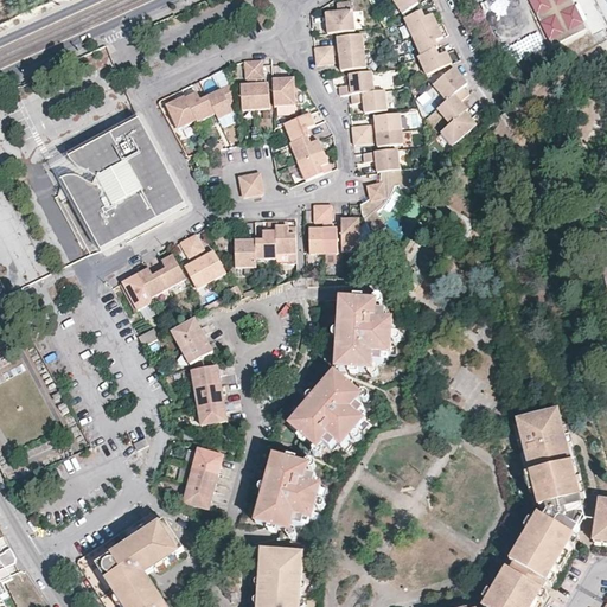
[(391,0),(401,13),(416,4),(414,0),(391,0)]
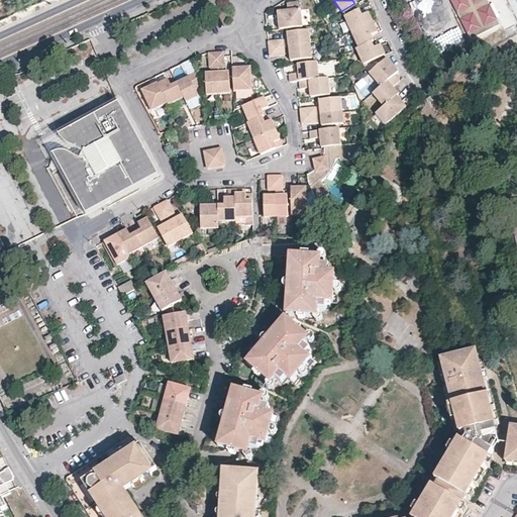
[(503,24),(490,0),(449,0),(470,40),(503,24)]
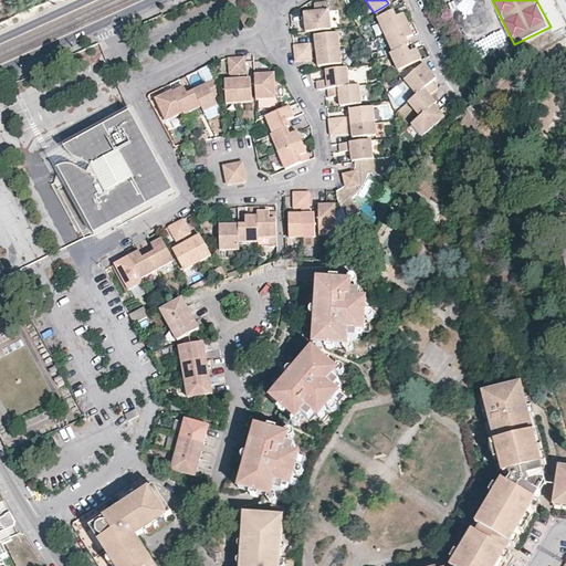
[(326,10),(325,1),(313,3),(314,11),(303,12),(304,21),(305,31),(331,29),(328,9),(326,10)]
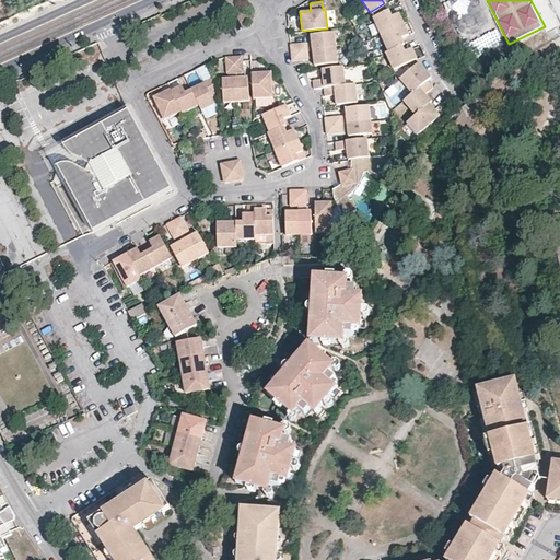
[(378,34),(401,23),(399,16),(397,12),(389,15),(387,10),(371,16),(378,34)]
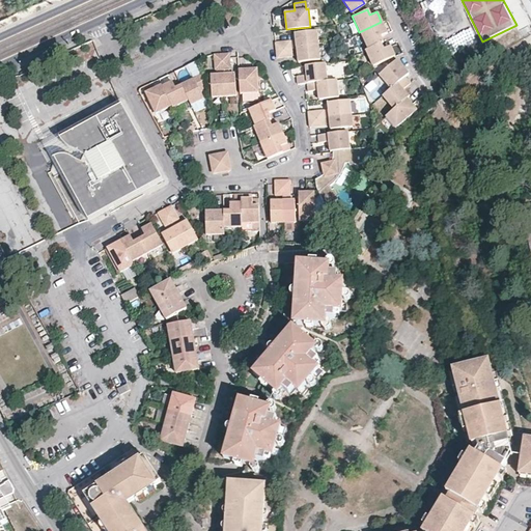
[(383,27),(381,22),(359,32),(366,48),(380,43),(382,42),(379,34),(386,31),(383,27)]
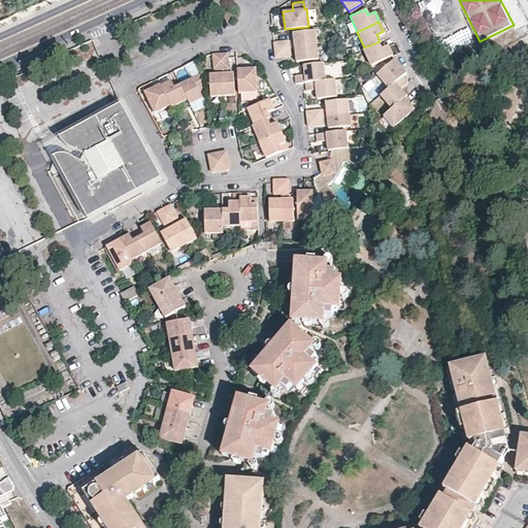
[(295,46),(317,43),(315,30),(293,32),(294,36),(295,46)]
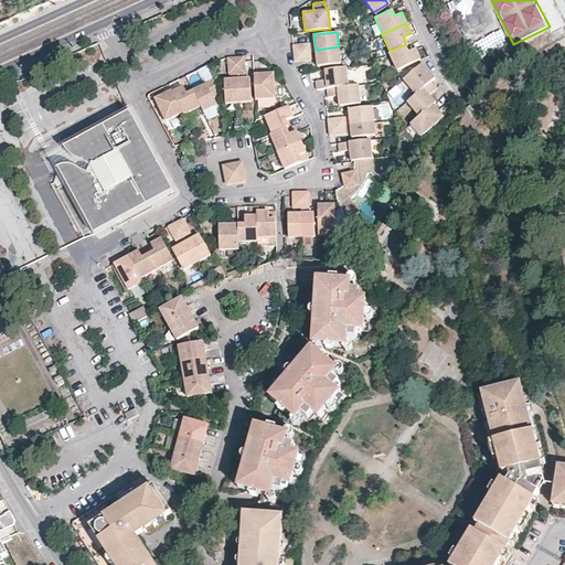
[(309,42),(291,43),(292,52),(309,50),(309,42)]
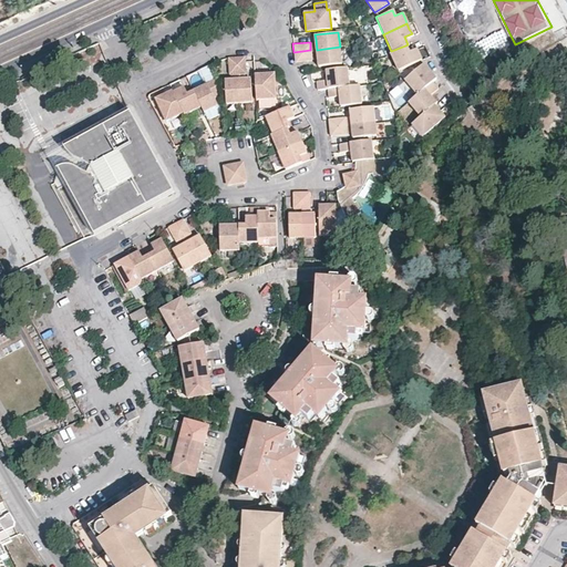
[(408,51),(405,45),(391,51),(389,52),(397,70),(421,59),(418,52),(415,48),(408,51)]
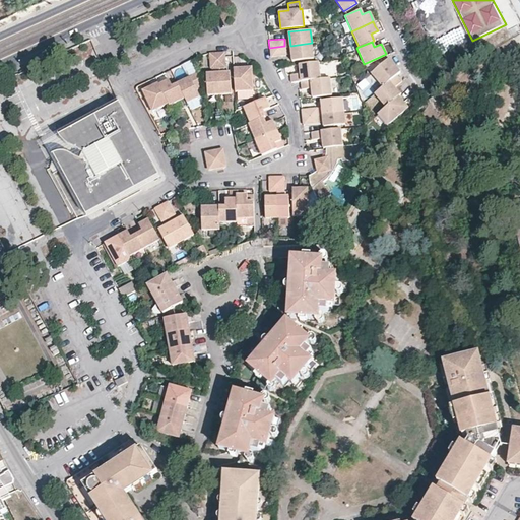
[(314,58),(312,43),(290,46),(291,57),(291,60),(314,58)]
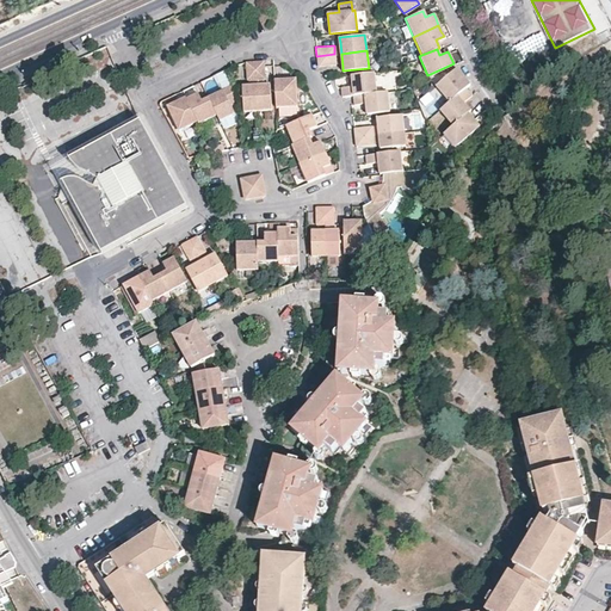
[(334,54),(316,56),(318,66),(325,66),(337,65),(334,54)]
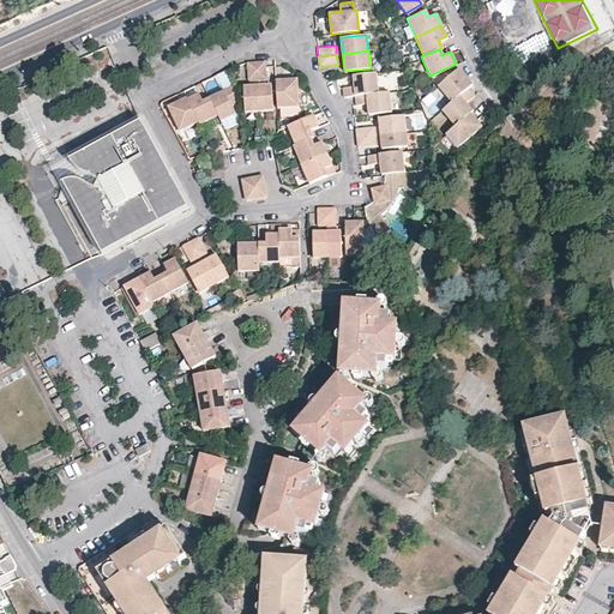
[(265,79),(265,60),(256,61),(257,79),(265,79)]
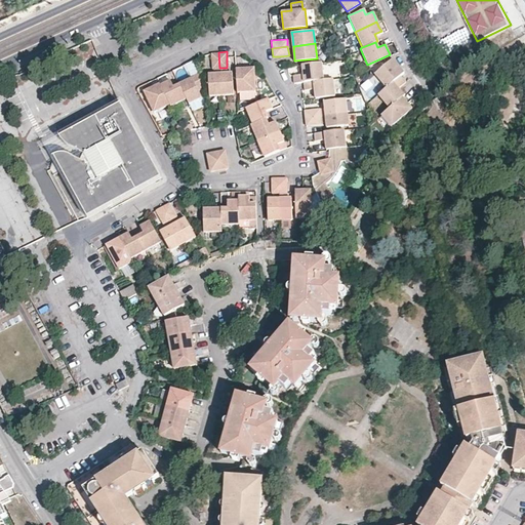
[(219,68),(218,52),(211,53),(212,68),(219,68)]
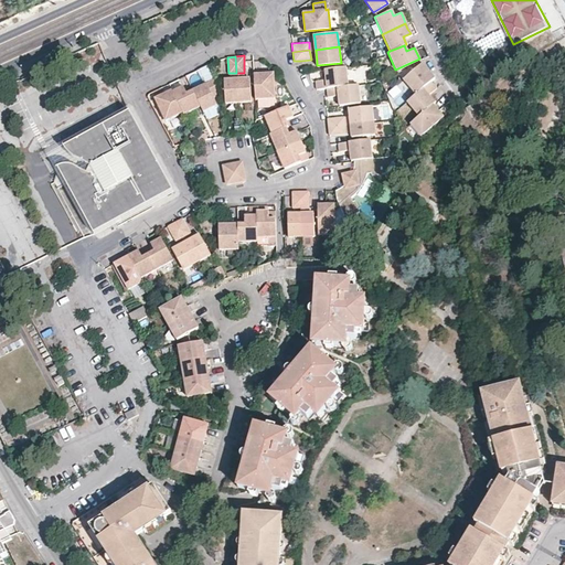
[(429,80),(433,76),(427,70),(420,63),(402,80),(414,93),(429,80)]
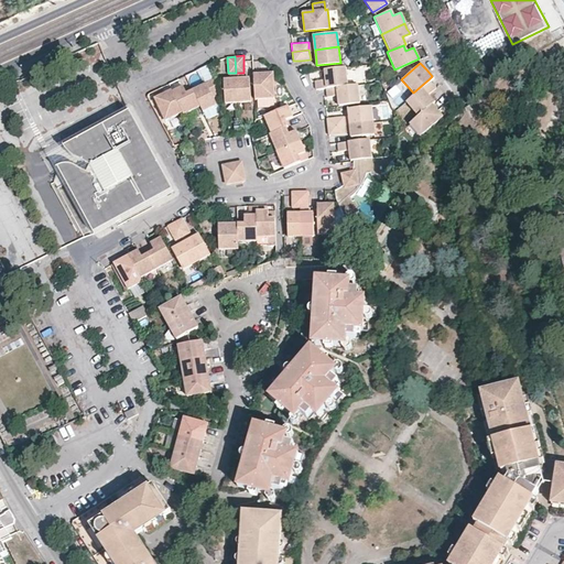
[(315,84),(315,88),(323,88),(326,87),(347,85),(346,66),(324,69),(325,79),(315,80),(315,84)]
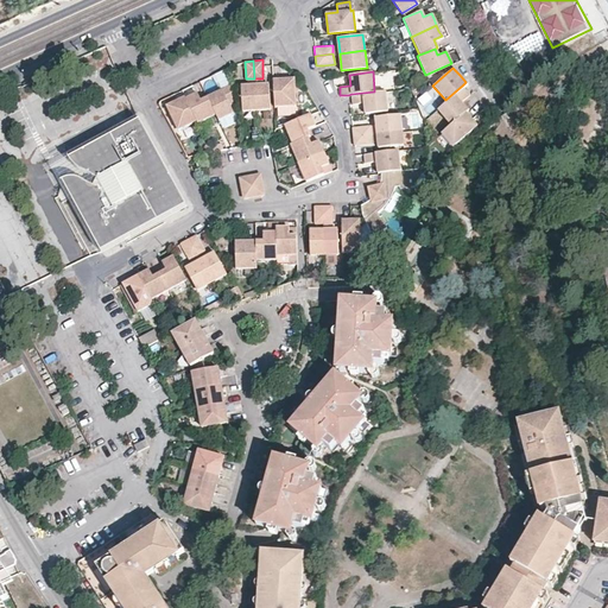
[(280,78),(273,80),(274,106),(277,106),(277,114),(295,113),(295,105),(296,105),(295,78),(280,78)]
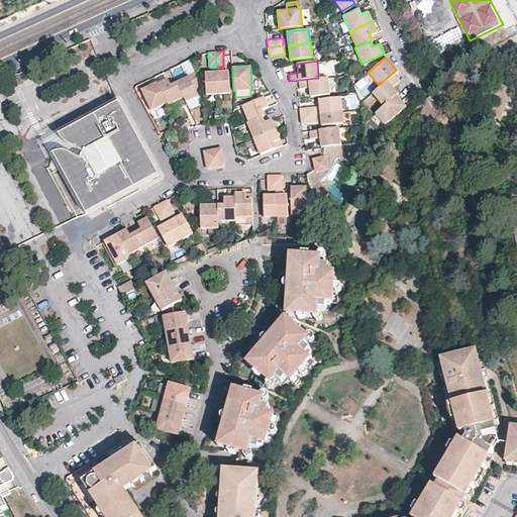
[(225,72),(217,72),(218,93),(230,92),(229,71),(225,72)]
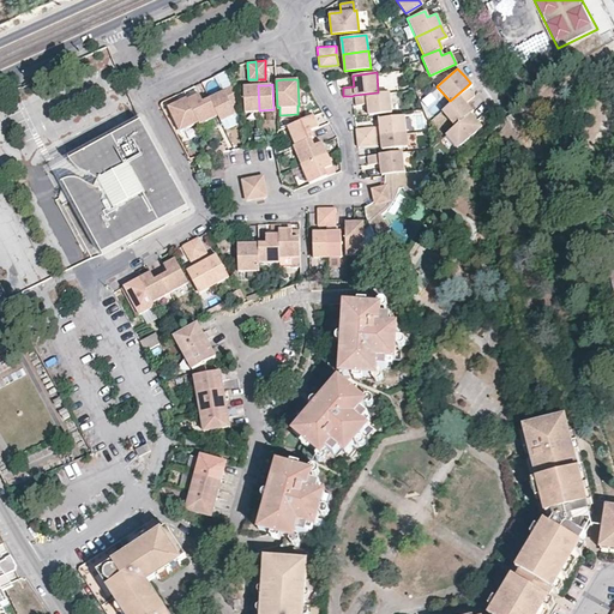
[(226,91),(211,97),(220,116),(222,121),(236,114),(233,104),(240,101),(240,100),(233,85),(228,86),(224,89),(226,91)]
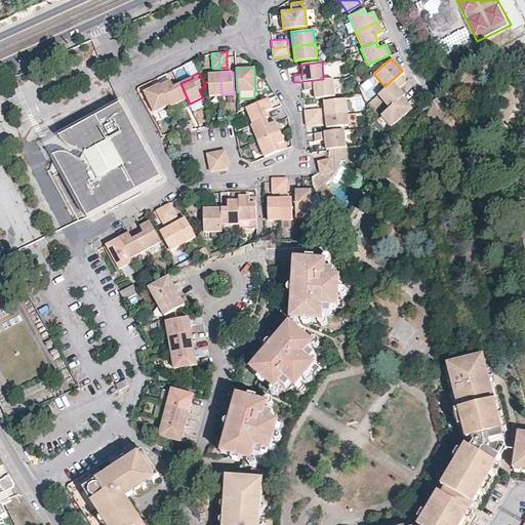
[(221,94),(220,73),(211,74),(208,74),(209,94),(221,94)]
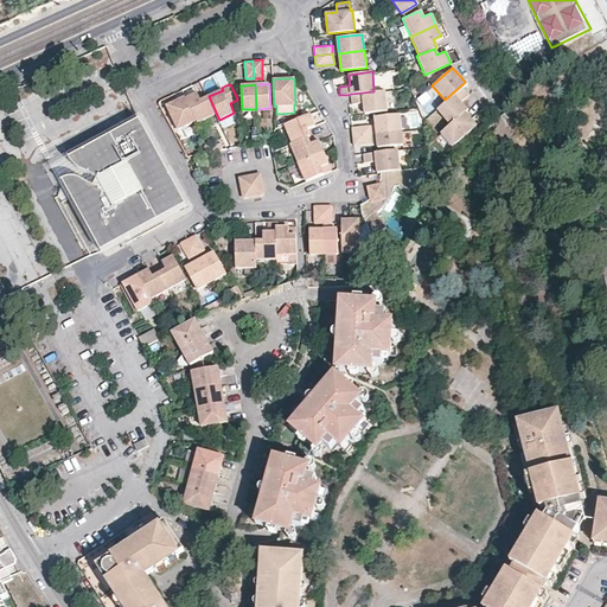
[(436,108),(449,123),(464,110),(466,109),(458,100),(467,91),(465,88),(461,85),(445,100),(436,108)]
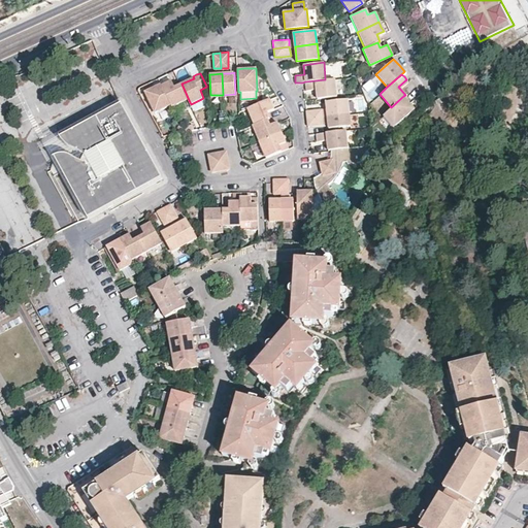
[(336,96),(335,78),(325,79),(305,81),(305,87),(306,90),(317,90),(318,98),(336,96)]
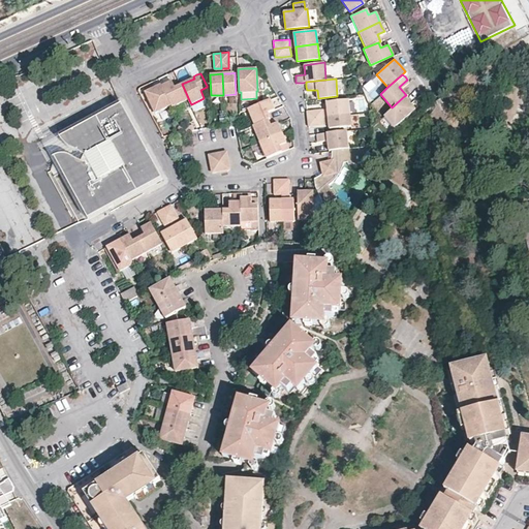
[(168,83),(162,86),(172,105),(173,107),(189,100),(182,84),(174,87),(172,82),(168,83)]
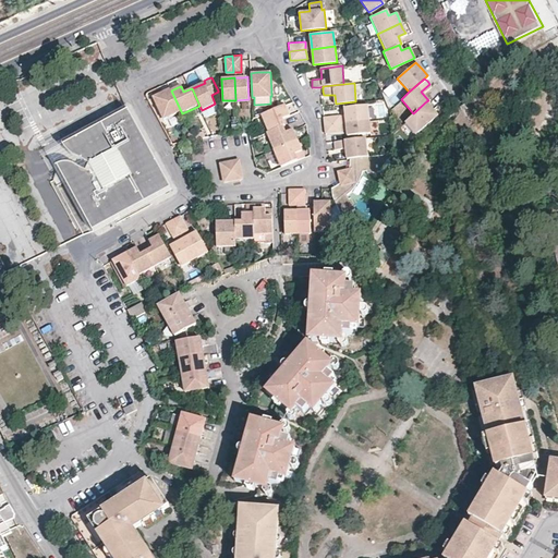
[(171,91),(170,89),(161,94),(153,97),(164,120),(181,111),(171,91)]
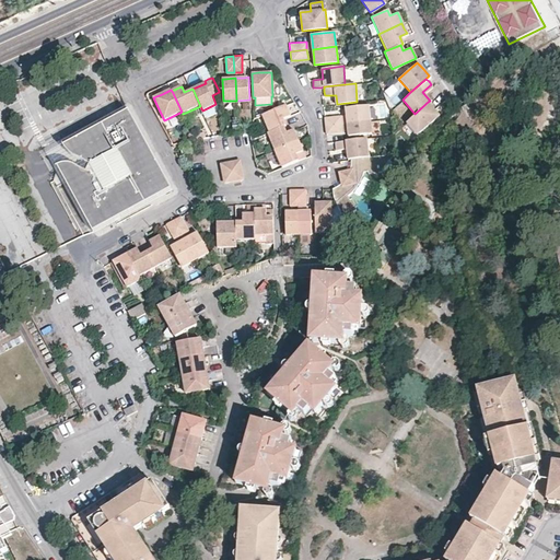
[(415,114),(406,121),(416,132),(438,114),(434,109),(428,102),(415,114)]
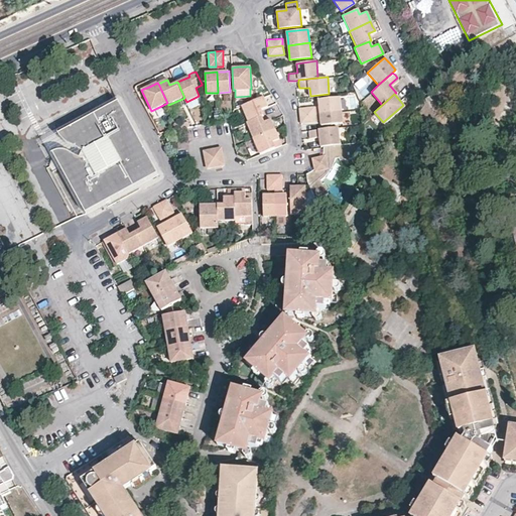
[(264,96),(243,105),(249,121),(262,116),(264,115),(262,109),(268,106),(266,101),(264,96)]
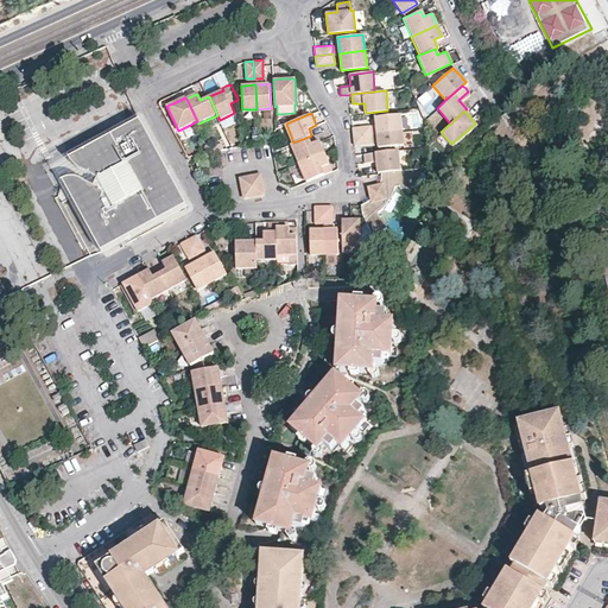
[(377,133),(401,131),(400,114),(375,116),(375,120),(377,133)]
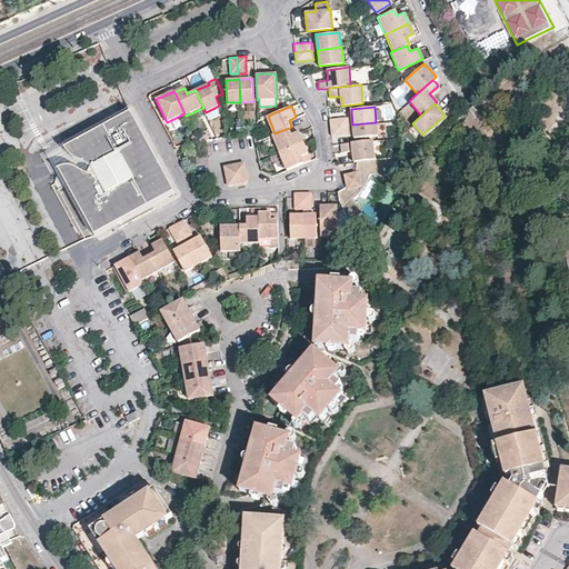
[(130,113),(65,149),(69,155),(71,157),(79,159),(82,160),(85,162),(92,165),(90,173),(78,169),(73,167),(69,167),(67,167),(60,169),(59,169),(96,236),(175,192),(130,113)]
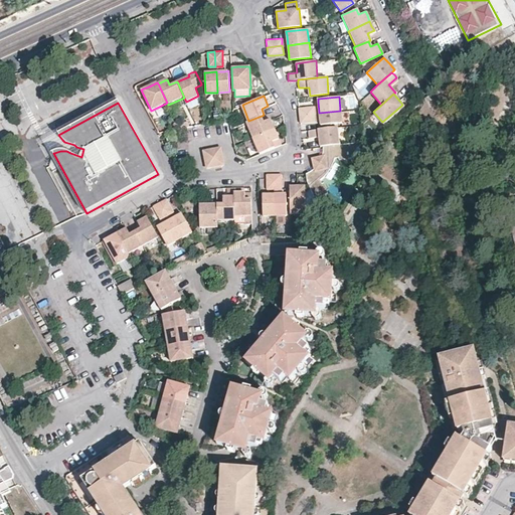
[(314,106),(298,107),(299,116),(315,114),(314,106)]
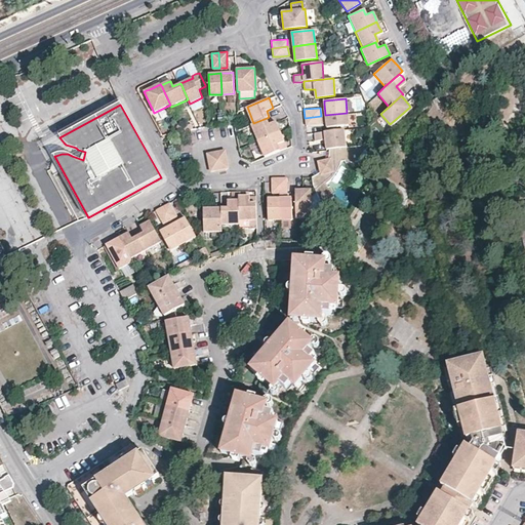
[(348,124),(347,113),(325,115),(327,124),(327,126),(348,124)]
